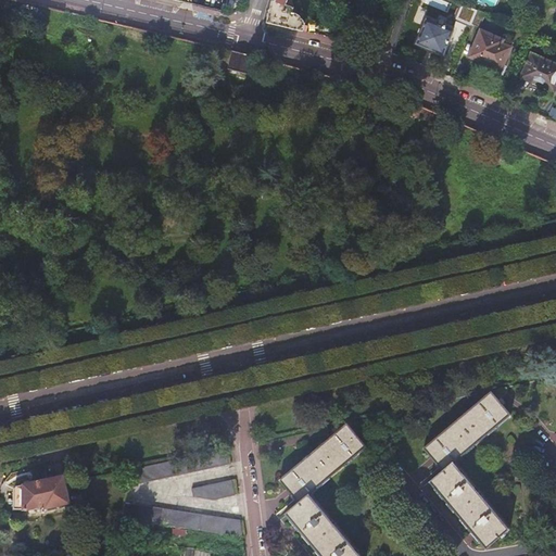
[(305,26),(306,23),(300,14),(293,13),(294,8),(287,4),(288,0),(274,0),(273,2),(268,23),(278,25),(304,30),(304,28),(307,29),(308,27),(305,26)]
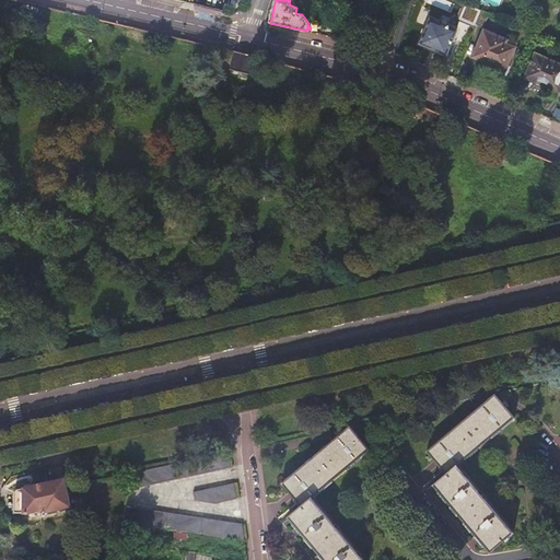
[(457,1),(455,0),(441,0),(438,9),(452,14),(457,1)]
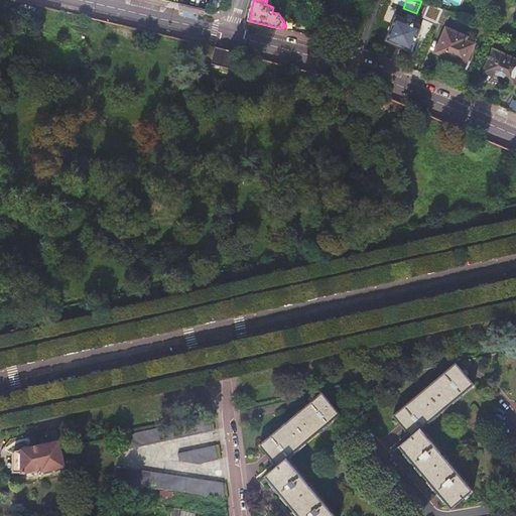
[(452,13),(443,10),(438,22),(445,25),(452,13)]
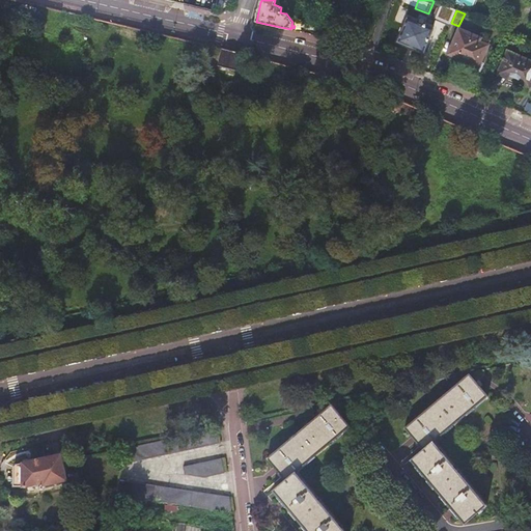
[(432,29),(408,19),(398,42),(424,52),(432,29)]
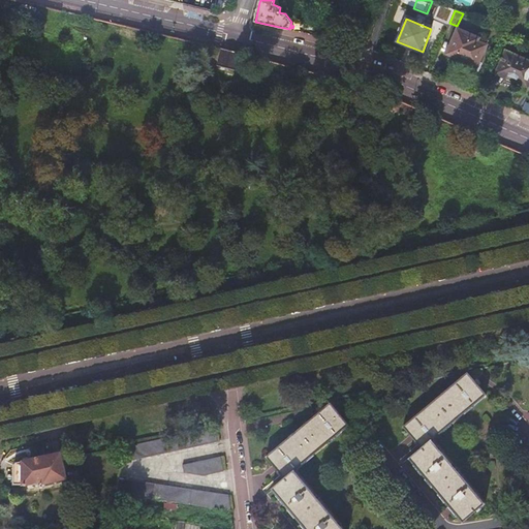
[(461,59),(478,66),(480,61),(487,44),(477,41),(477,40),(477,39),(477,38),(476,37),(475,37),(458,30),(450,48),(450,47),(447,54),(460,60),(461,59)]
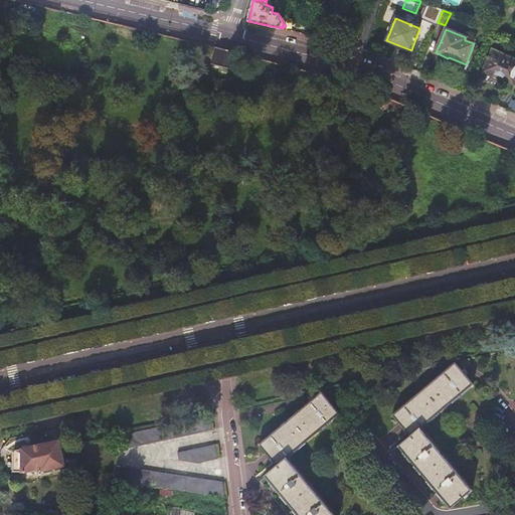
[(233,52),(215,47),(211,64),(228,68),(233,52)]
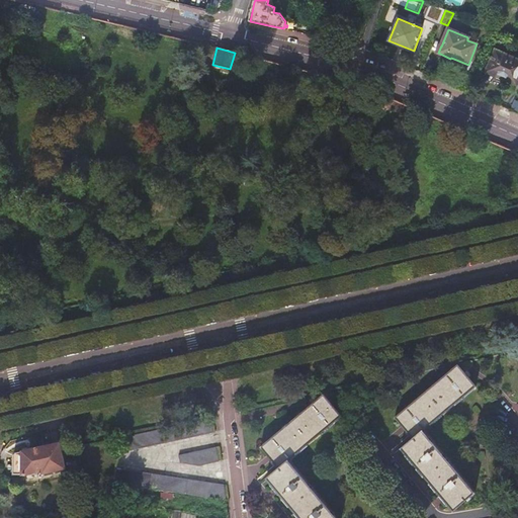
[(516,84),(517,80),(517,59),(496,50),(486,71),(516,84)]
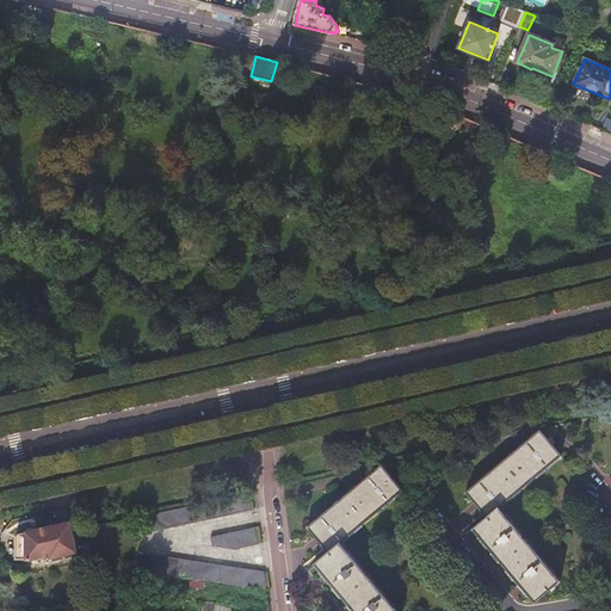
[(553,76),(532,68),(531,73),(554,82),(557,72),(555,71),(553,76)]
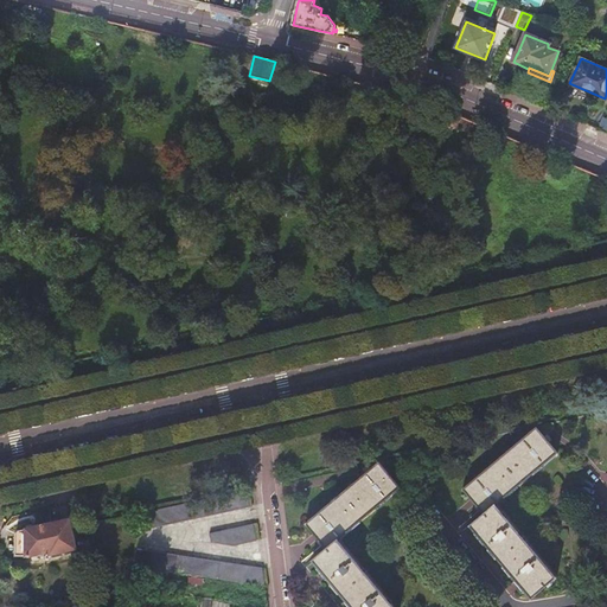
[(537,428),(464,490),(484,513),(470,525),(532,599),(557,577),(496,505),(558,452),(537,428)]
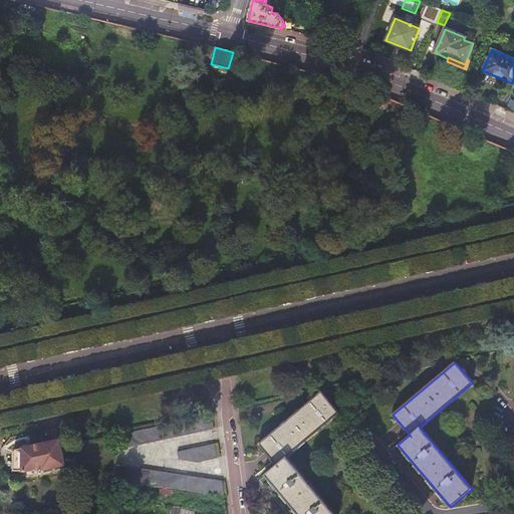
[(321,393),(259,445),(276,465),(265,475),(297,513),(333,513),(286,458),(339,414),(321,393)]
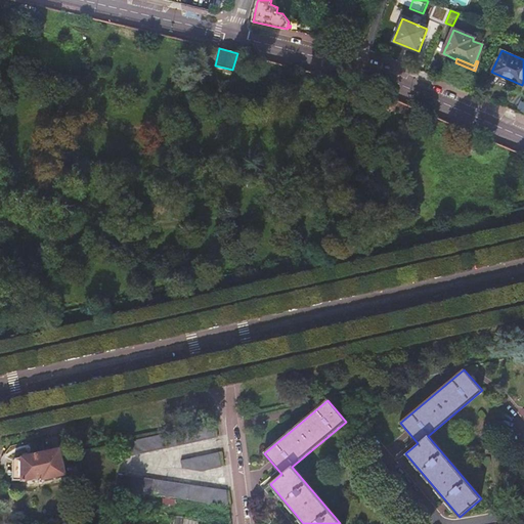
[(213,424),(125,443),(121,459),(216,438),(213,424)]
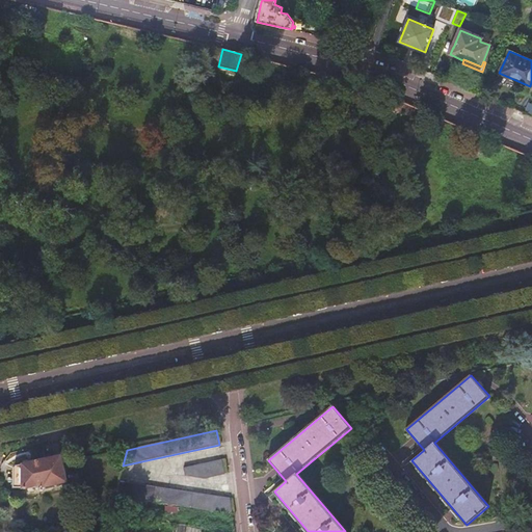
[(92,448),(95,457),(115,452),(113,444),(92,448)]
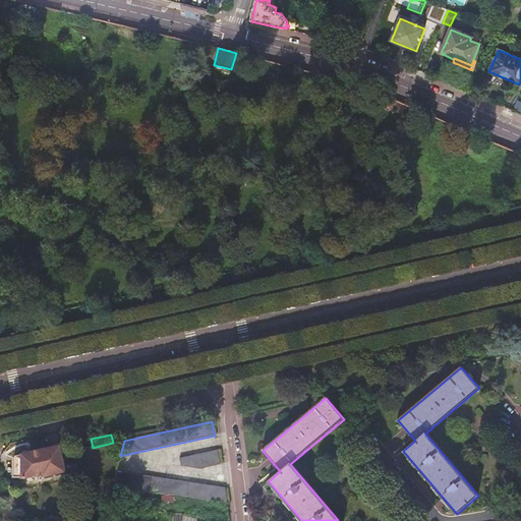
[(18,457),(16,460),(20,478),(33,478),(50,474),(50,476),(72,472),(67,447),(18,457)]
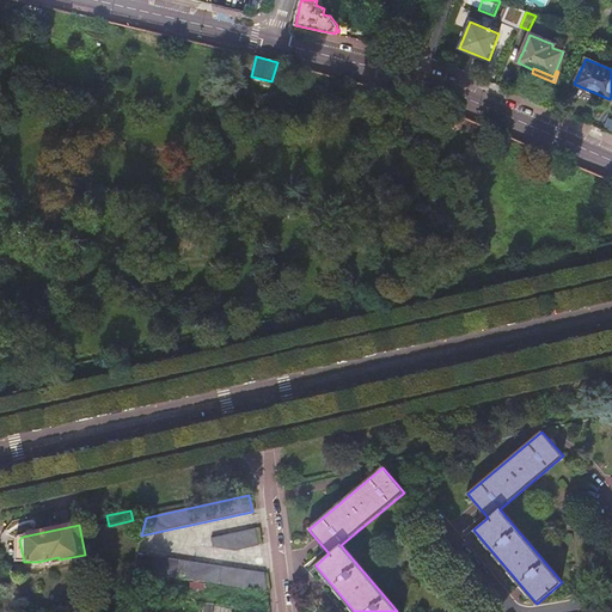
[(255,528),(212,538),(213,548),(234,551),(258,546),(255,528)]
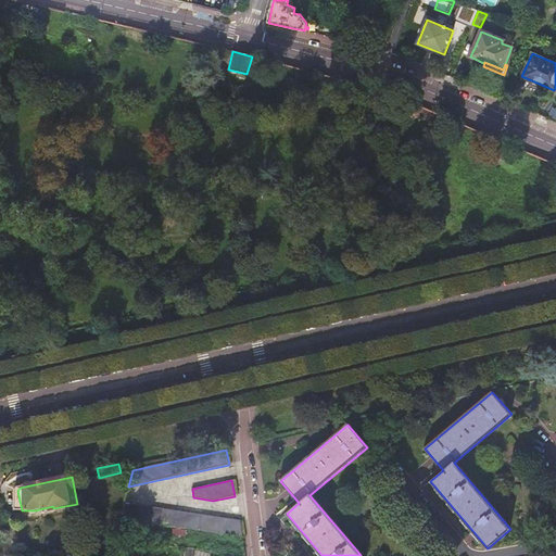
[(239,521),(124,503),(121,519),(155,525),(242,538),(239,521)]
